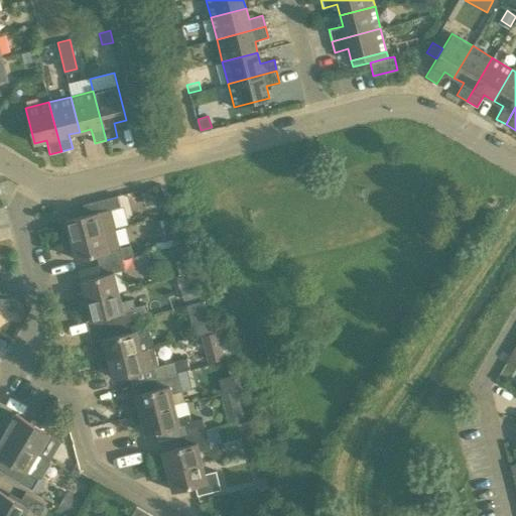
[(161,202),(158,187),(142,191),(146,206),(161,202)]
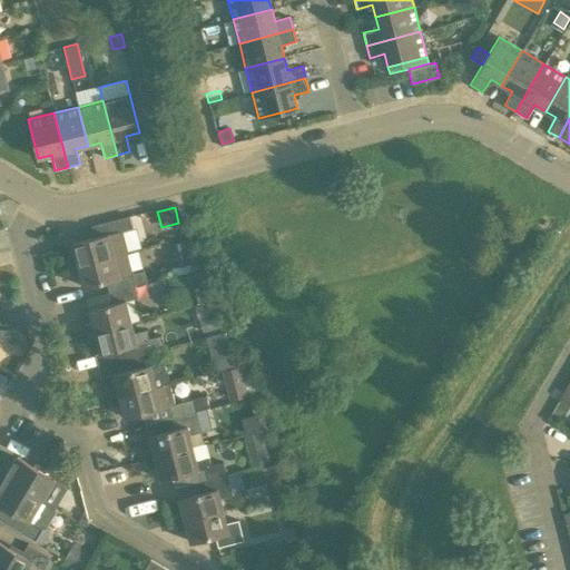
[(133,228),(129,216),(91,225),(95,237),(71,243),(75,256),(67,258),(69,267),(127,252),(121,231),(133,228)]
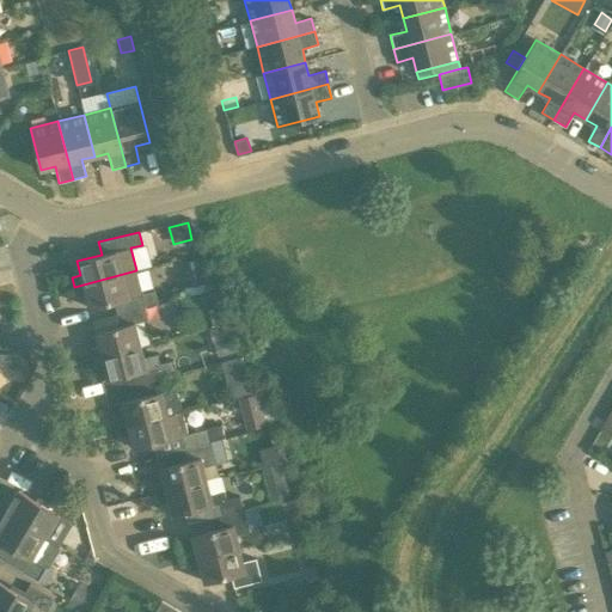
[(206,282),(200,259),(185,263),(191,286),(206,282)]
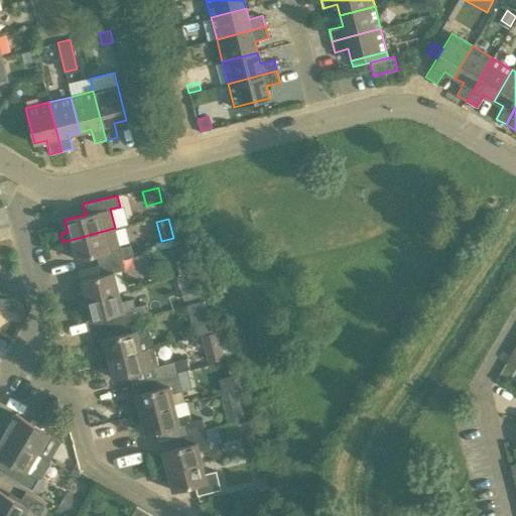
[(120,248),(115,228),(62,242),(65,249),(72,247),(75,259),(96,254),(98,264),(121,258),(132,256),(129,246),(120,248)]
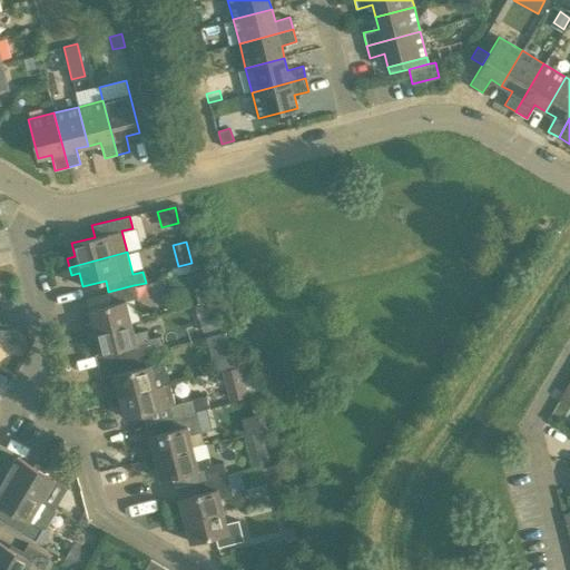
[(84,324),(86,333),(130,322),(125,301),(137,297),(134,285),(108,292),(86,297),(89,310),(92,323),(84,324)]
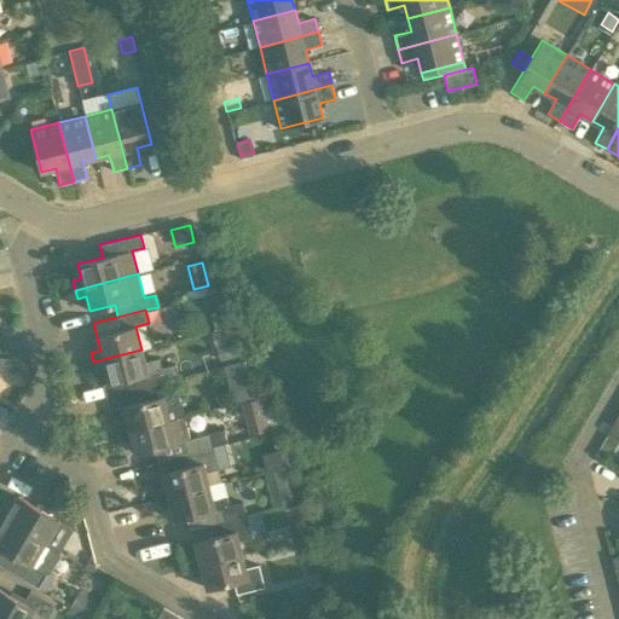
[(215,313),(212,313),(215,328),(225,324),(223,311),(215,313)]
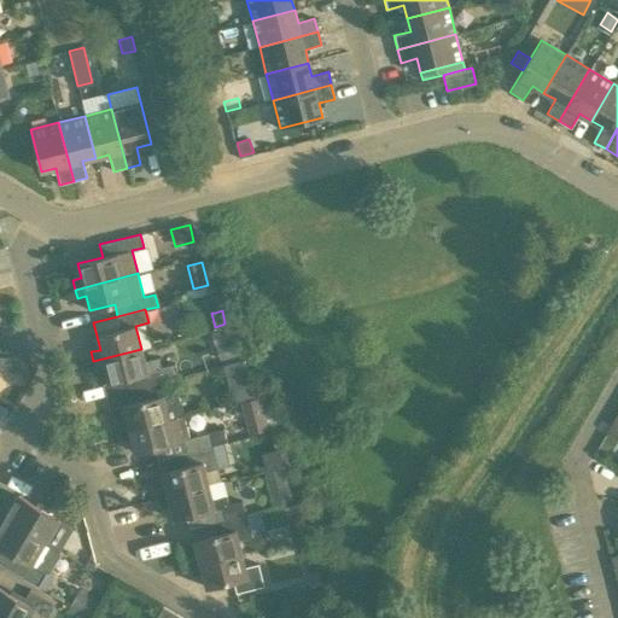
[(133,377),(136,389),(164,382),(178,378),(174,363),(161,367),(158,359),(145,362),(141,349),(93,361),(95,371),(105,368),(109,383),(133,377)]
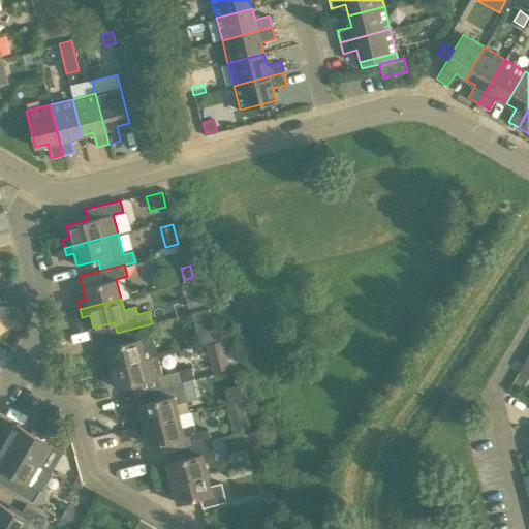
[(0,318),(18,320),(19,307),(0,305),(0,318)]
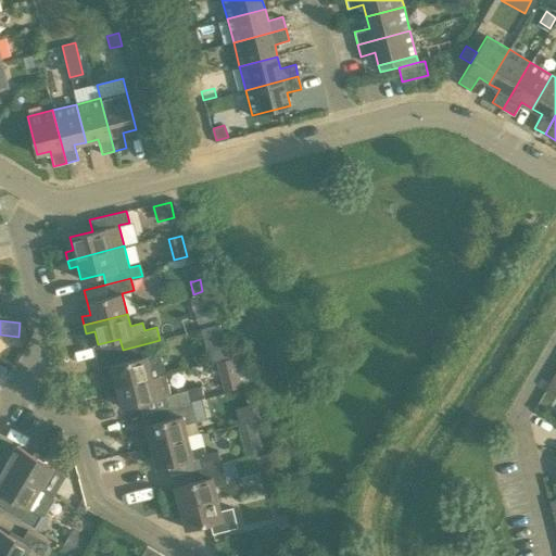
[(200,326),(204,357),(219,355),(215,324),(200,326)]
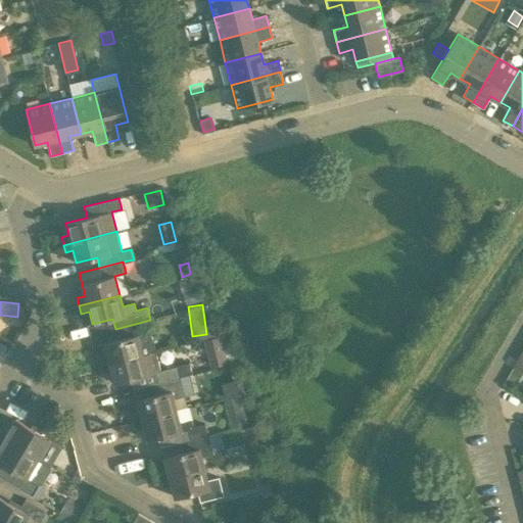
[(149,332),(142,334),(139,323),(115,329),(117,339),(104,343),(107,354),(99,357),(101,365),(154,351),(149,332)]
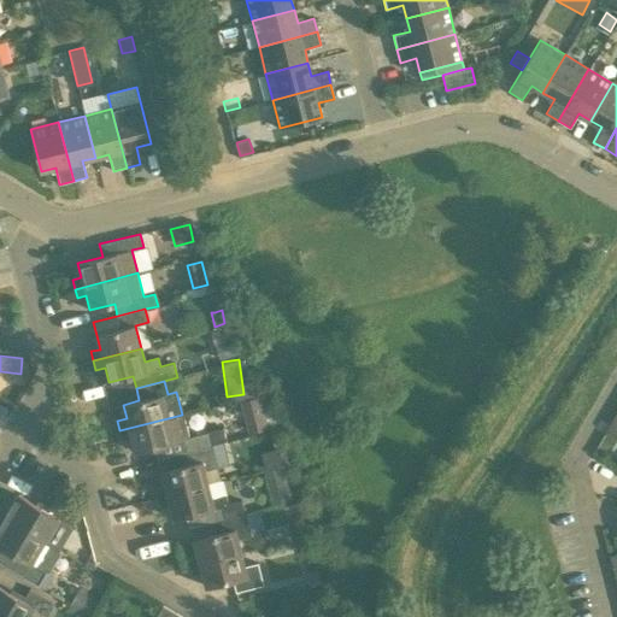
[(254,399),(244,401),(246,412),(260,409),(258,398),(254,399)]
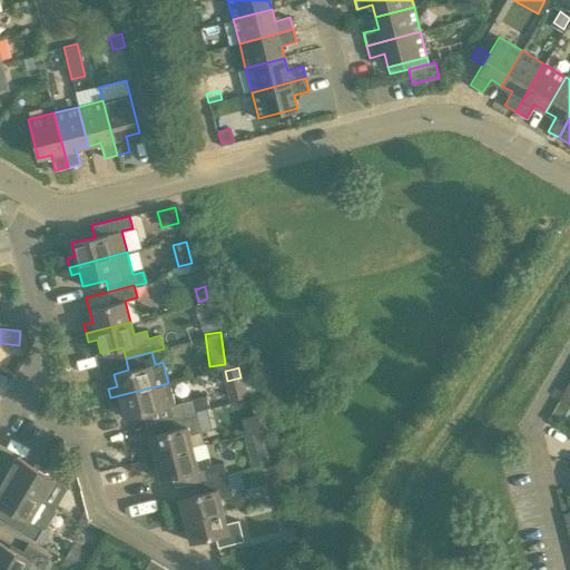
[(193,400),(174,404),(168,383),(110,397),(112,406),(121,404),(125,418),(167,406),(170,418),(208,408),(206,396),(193,400)]
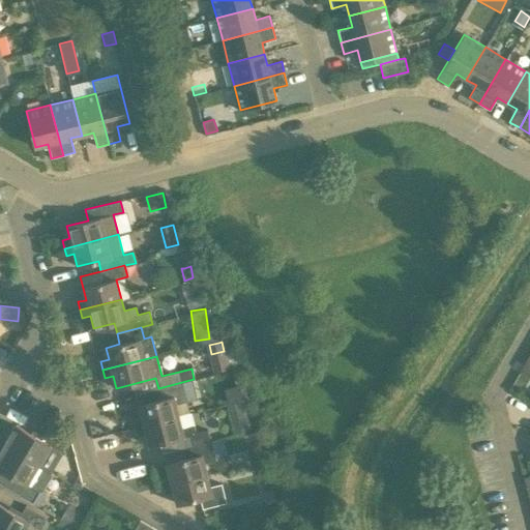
[(529,377),(529,362),(526,360),(520,371),(529,378),(529,377)]
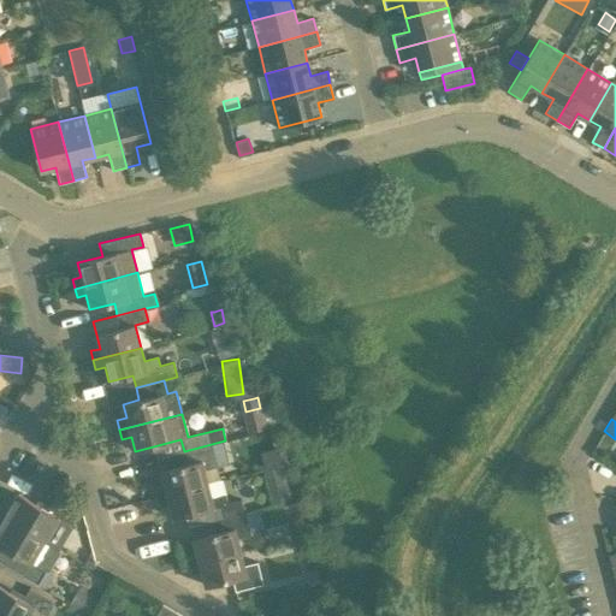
[(223,443),(225,440),(184,451),(187,465),(160,471),(164,485),(155,487),(158,497),(208,484),(205,469),(229,463),(223,443)]
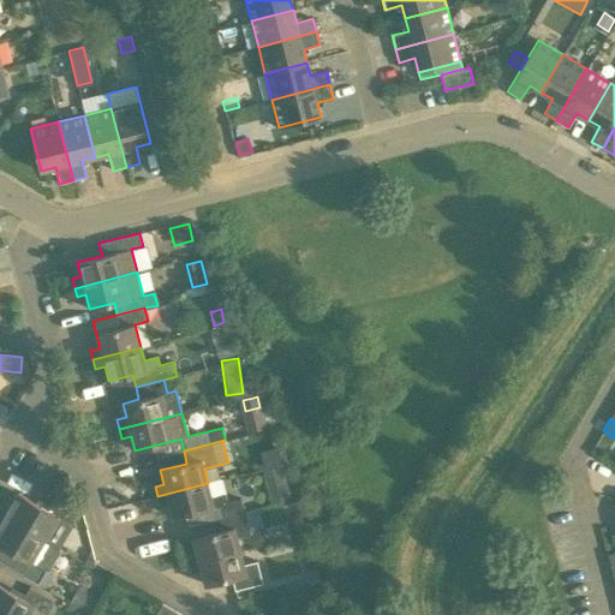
[(273,502),(292,497),(287,481),(269,485),(273,502)]
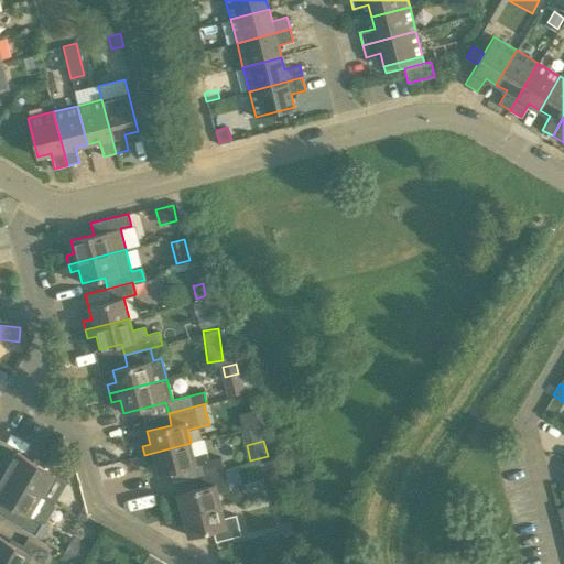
[(195,464),(198,476),(224,469),(220,457),(208,461),(206,452),(194,455),(191,443),(144,455),(147,463),(154,461),(158,474),(195,464)]
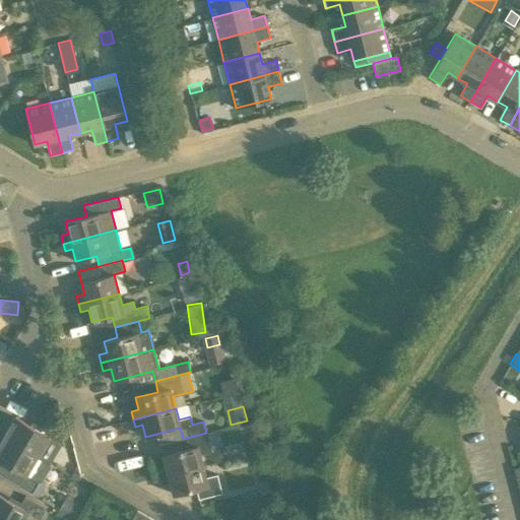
[(15,416),(4,436),(38,456),(38,457),(49,464),(61,445),(60,444),(67,433),(46,420),(40,431),(15,416)]
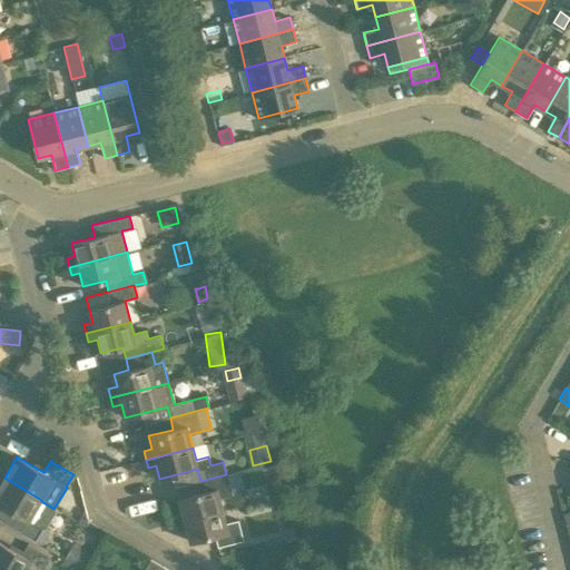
[(238,472),(226,475),(226,474),(200,481),(203,492),(179,499),(183,511),(174,513),(176,522),(223,510),(219,498),(232,494),(244,491),(238,472)]
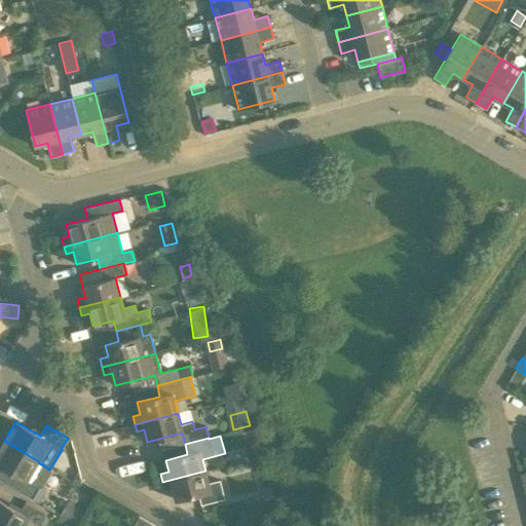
[(49,470),(38,462),(38,461),(4,441),(0,447),(0,464),(16,476),(10,486),(32,498),(39,487),(41,489),(51,471),(49,470)]
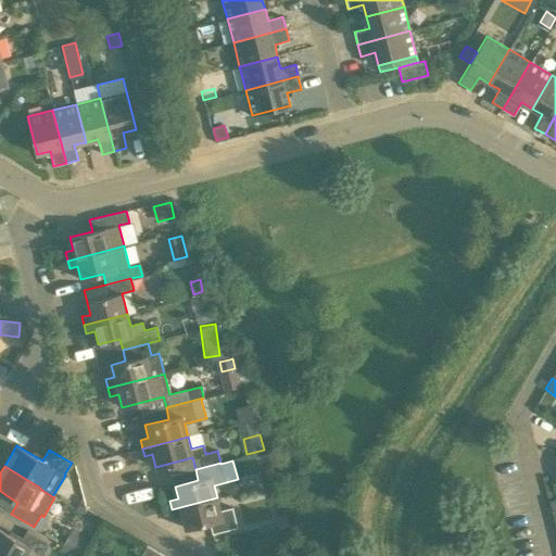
[(260,474),(263,487),(274,484),(276,483),(272,466),(264,468),(265,471),(260,474)]
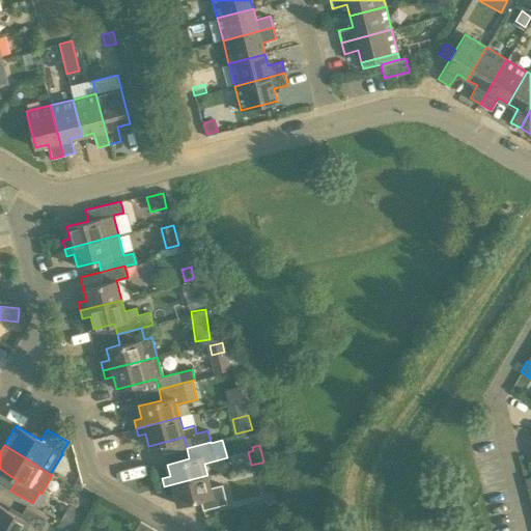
[(211,487),(207,475),(164,486),(166,495),(174,493),(177,504),(199,499),(202,509),(226,504),(222,484),(211,487)]
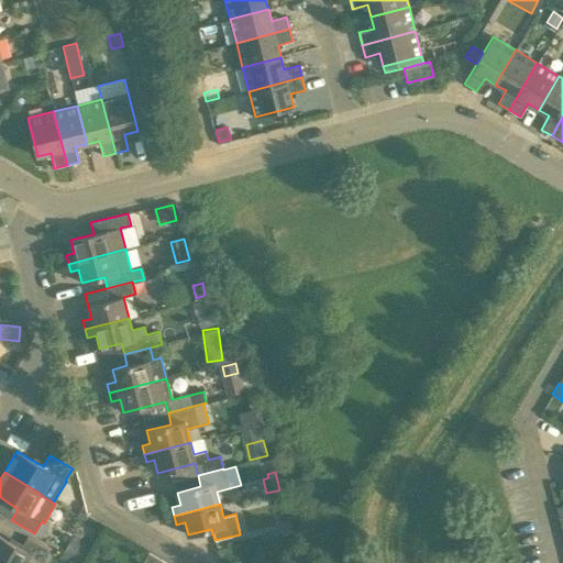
[(84,505),(78,515),(86,519),(88,515),(85,505),(84,505)]
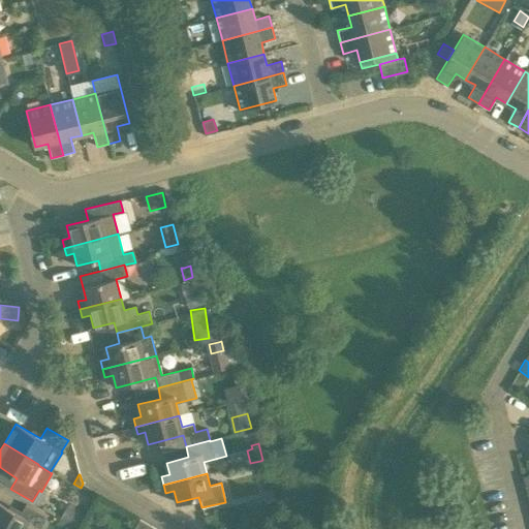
[(0,503),(0,528),(24,528),(29,521),(40,528),(47,517),(26,504),(19,515),(0,503)]
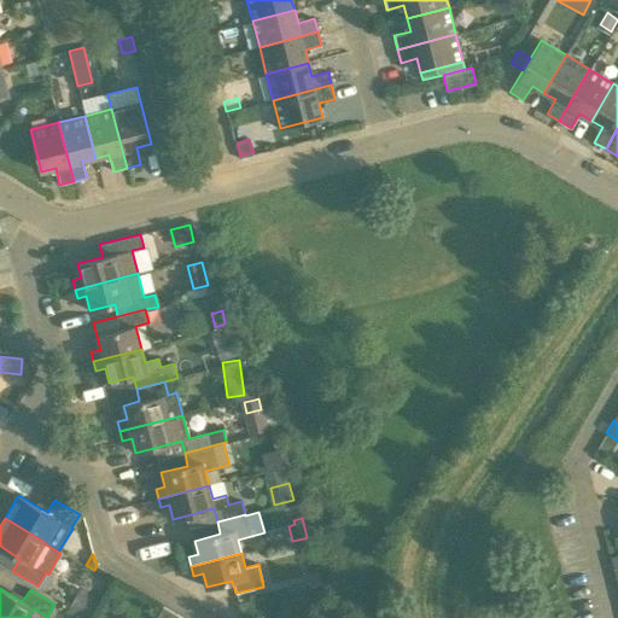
[(86,617),(87,617),(98,601),(82,593),(73,611),(86,617)]
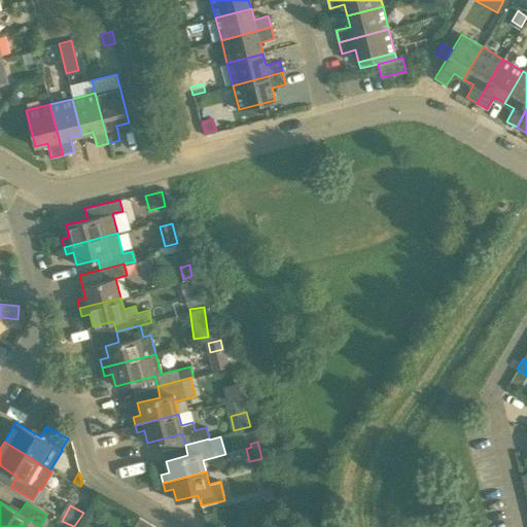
[(155,526),(140,518),(133,526),(155,526)]
